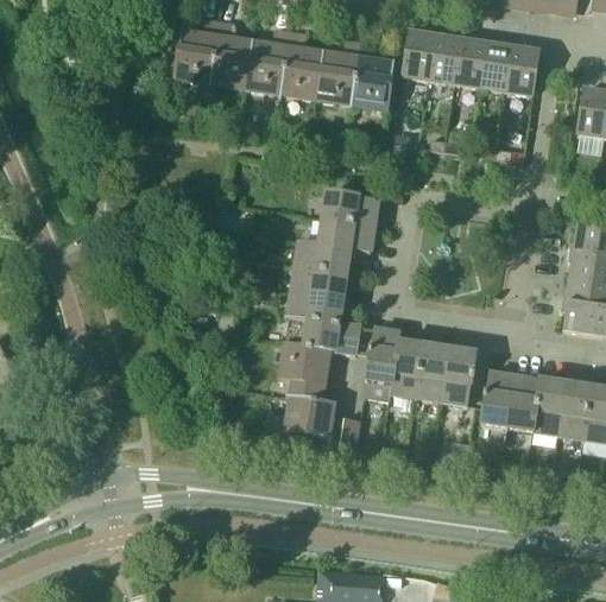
[(575,11),(578,0),(559,0),(557,8),(575,11)]
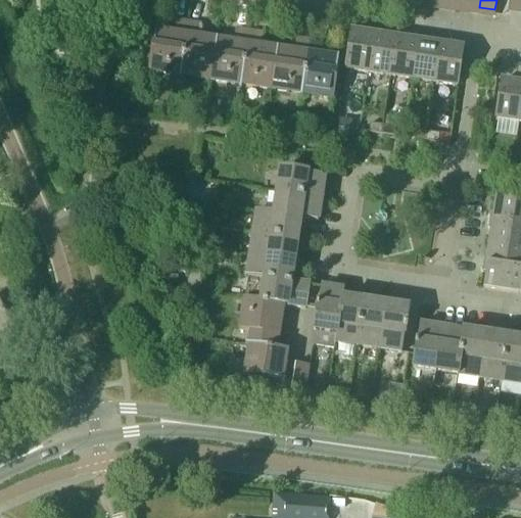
[(151,67),(182,72),(190,17),(177,15),(175,30),(157,27),(151,67)]
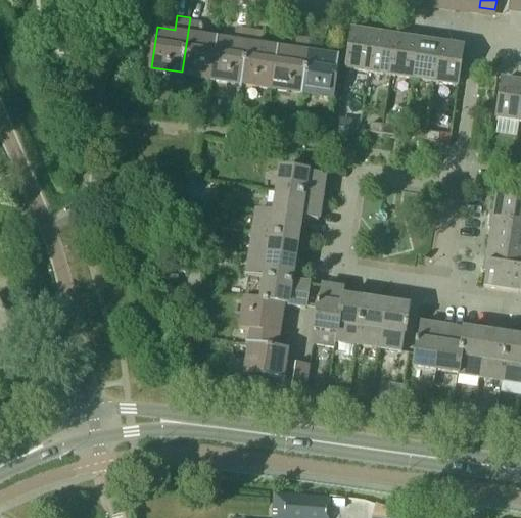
[(182,72),(211,77),(218,36),(201,34),(203,19),(190,17),(182,72)]
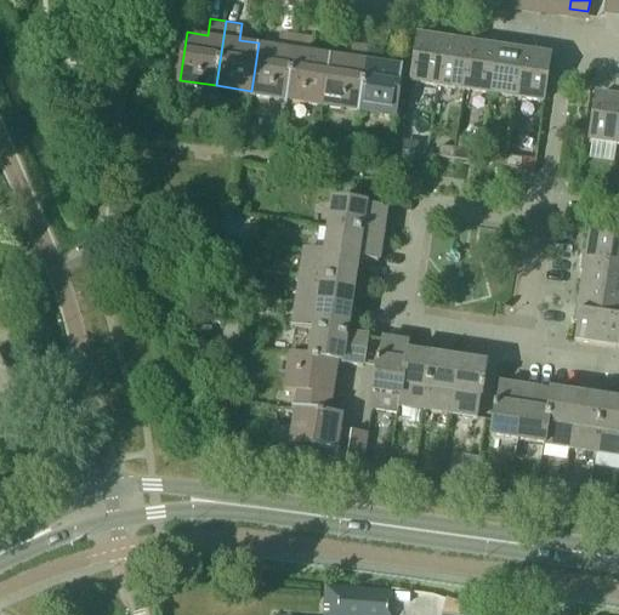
[(251,91),(288,96),(297,32),(282,29),(279,46),(259,43),(251,91)]
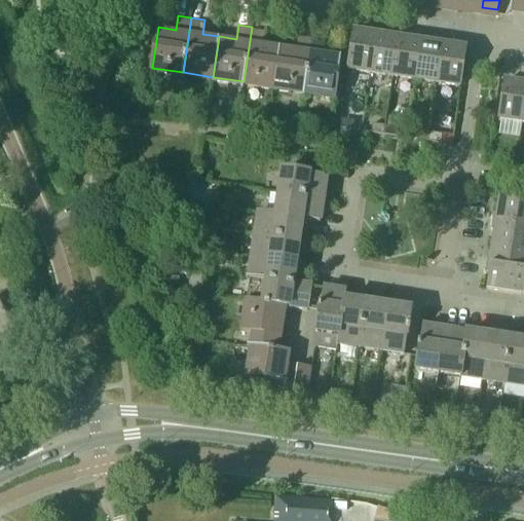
[(244,81),(274,86),(281,45),(263,42),(265,29),(252,27),(244,81)]
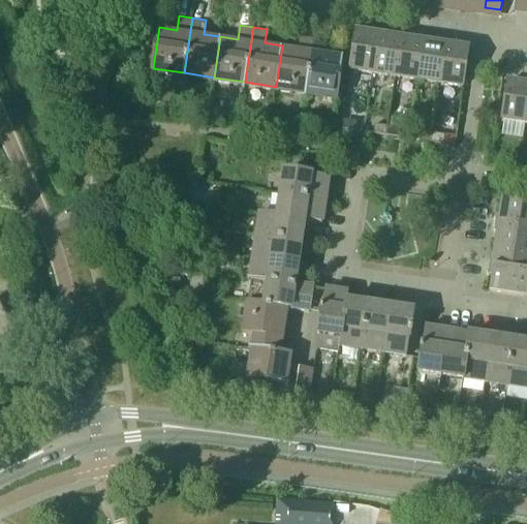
[(374,69),(380,31),(357,28),(351,66),(374,69)]
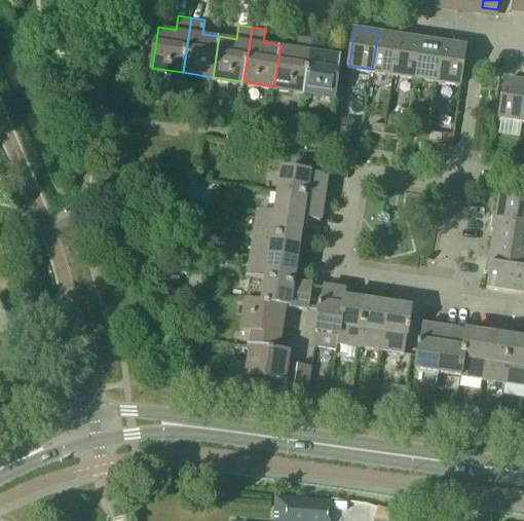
[(400,34),(378,31),(372,69),(394,72),(400,34)]
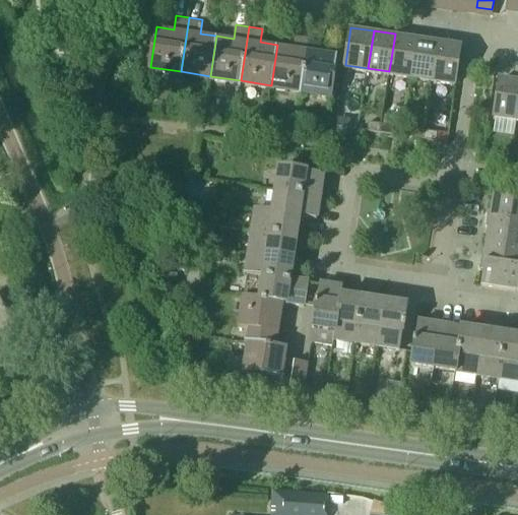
[(271,85),(301,89),(309,36),(296,34),(294,47),(277,45),(271,85)]
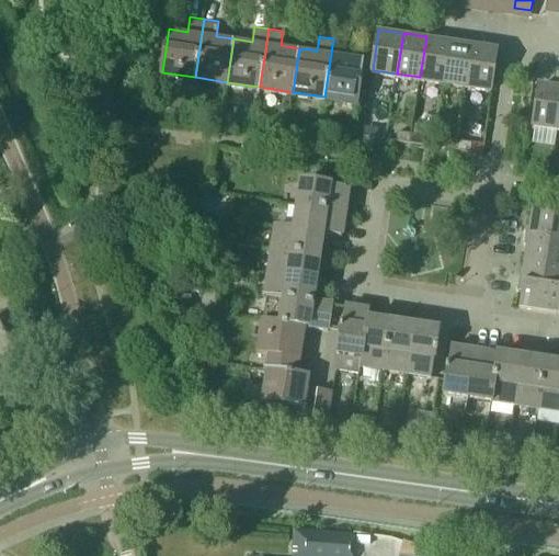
[(444,81),(449,41),(426,36),(420,77),(444,81)]
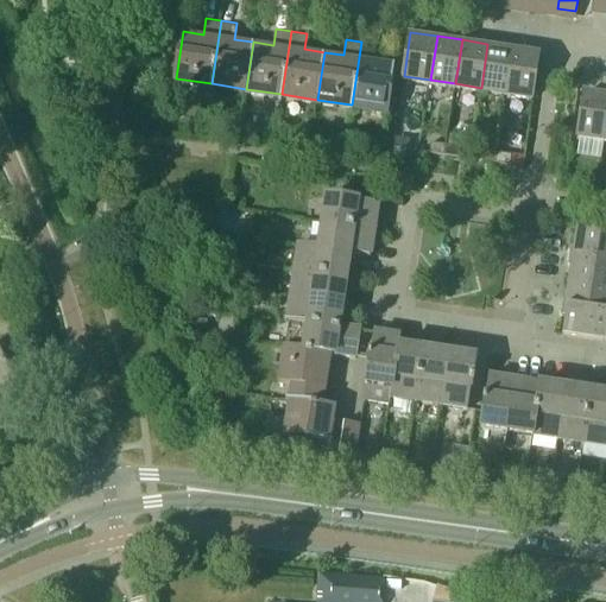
[(378,44),(361,42),(352,105),(389,111),(395,63),(376,59),(378,44)]
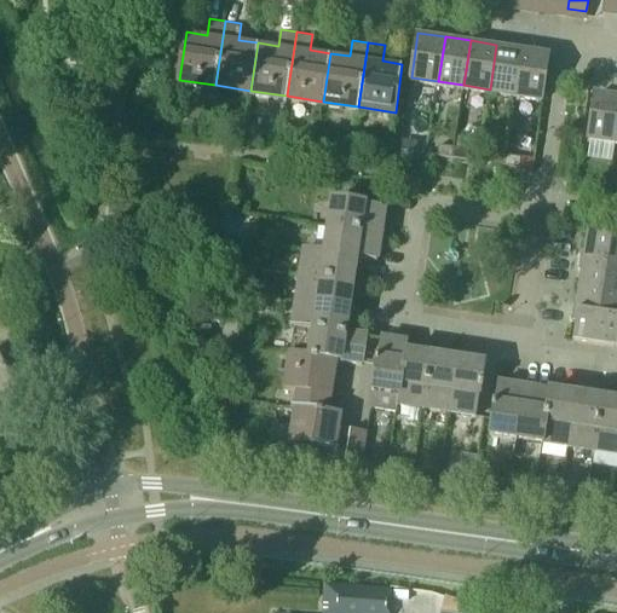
[(523,48),(496,45),(490,90),(515,93),(523,48)]
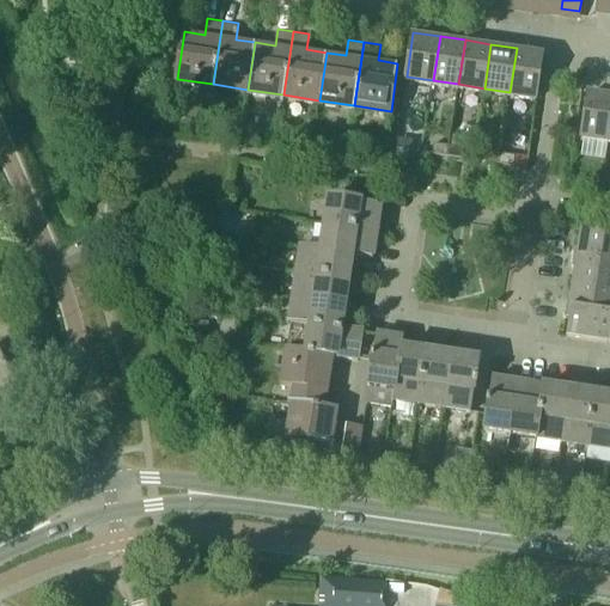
[(536,96),(543,51),(517,48),(510,92),(536,96)]
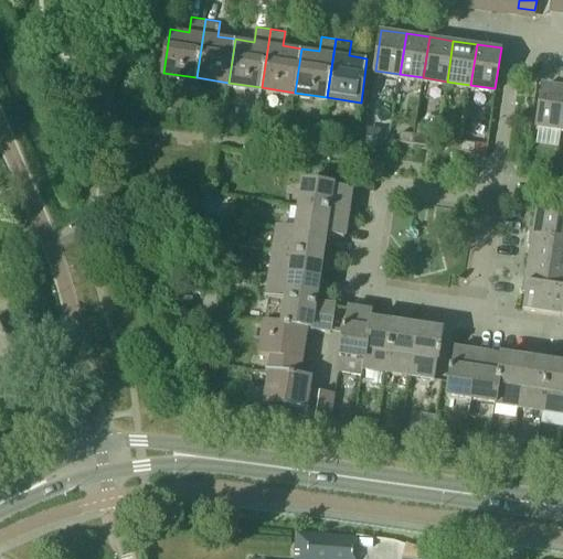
[(562,128),(562,67),(561,67),(558,85),(543,83),(538,124),(562,128)]
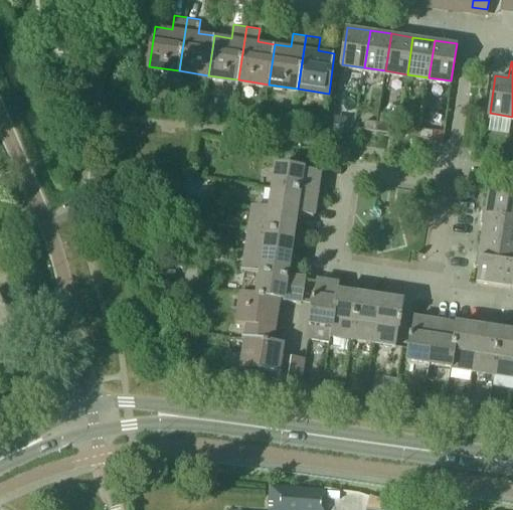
[(334,122),(347,124),(348,115),(335,113),(334,122)]
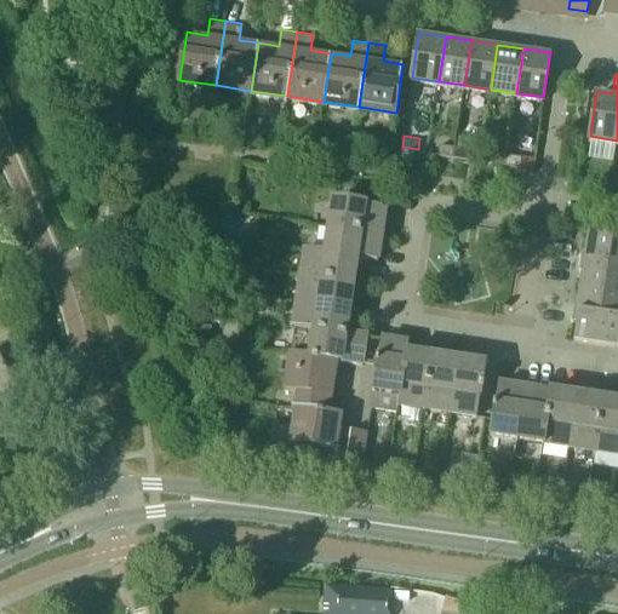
[(455,154),(456,143),(440,142),(439,151),(455,154)]
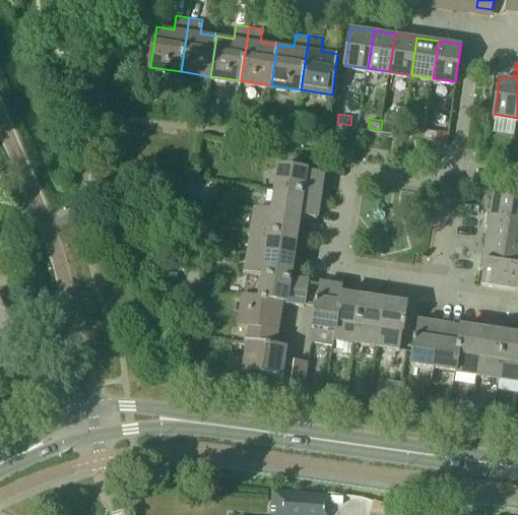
[(328,134),(329,121),(320,120),(319,133),(328,134)]
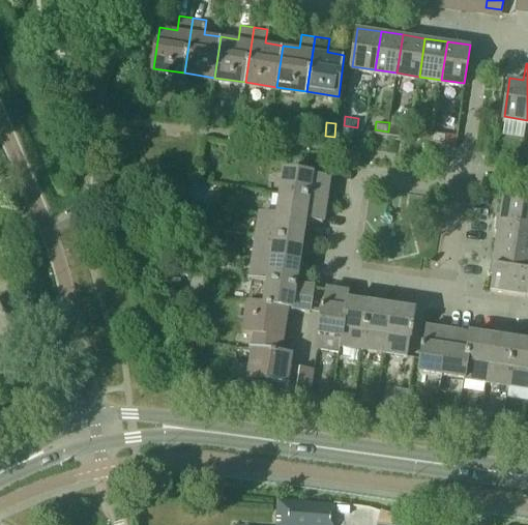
[(403,124),(389,122),(388,132),(401,134),(403,124)]
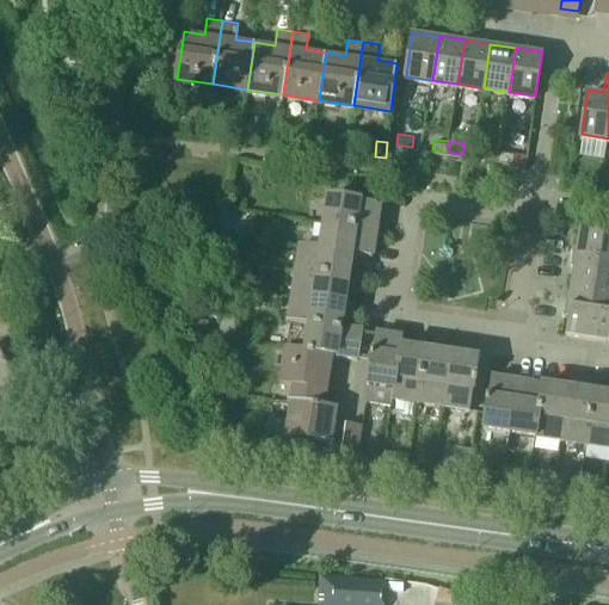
[(484,158),(499,160),(500,149),(486,147),(484,158)]
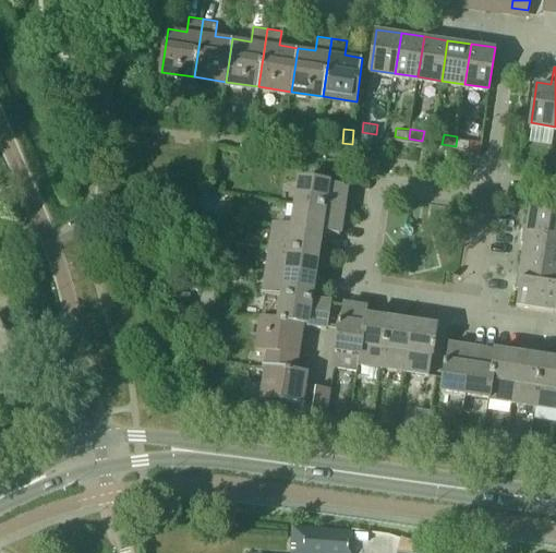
[(456,146),(469,147),(469,148),(471,139),(457,136),(456,146)]
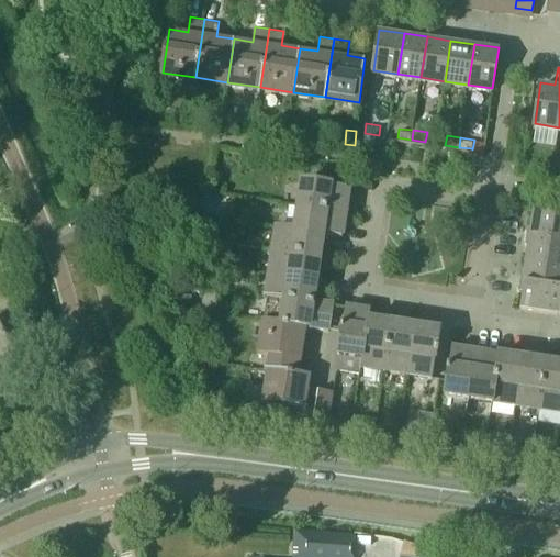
[(303,178),(300,202),(347,209),(351,185),(303,178)]
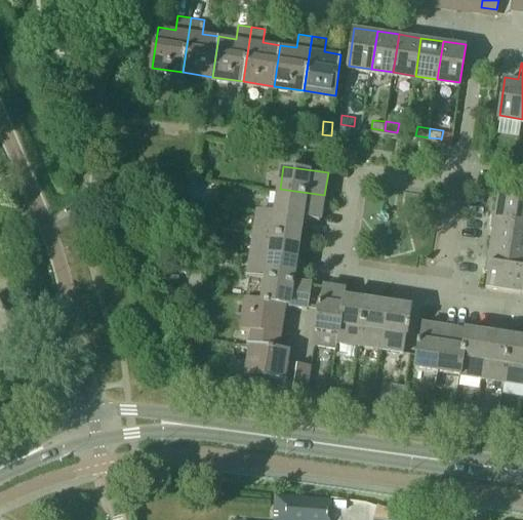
[(321,218),(324,195),(280,189),(277,210),(276,210),(304,214),(304,215),(321,218)]
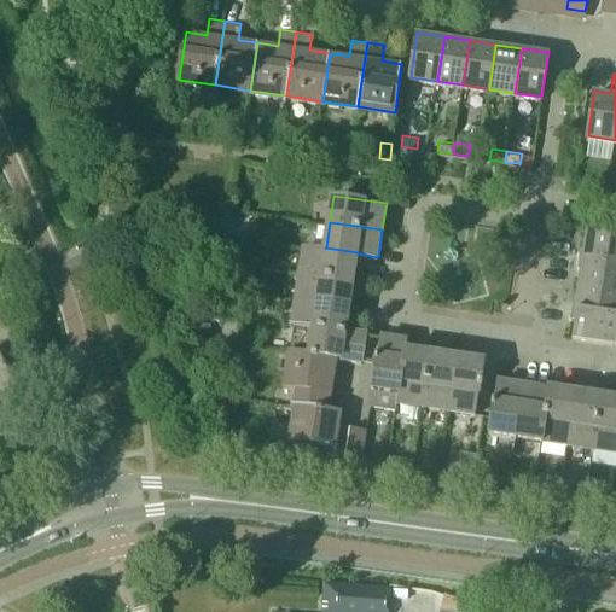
[(580,256),(615,262),(615,234),(590,231),(586,249),(581,248),(580,256)]
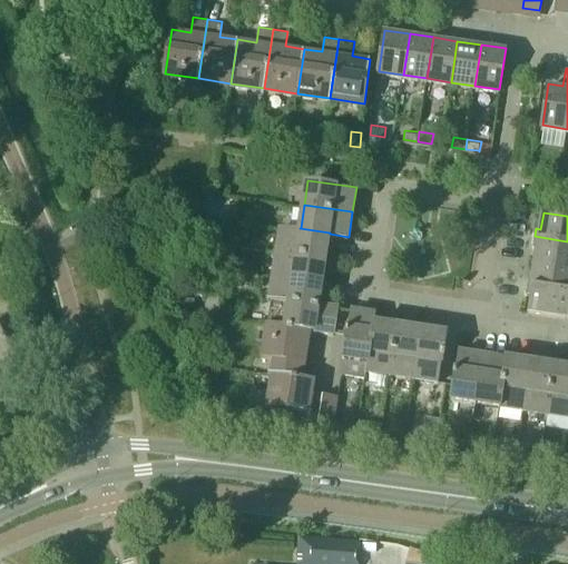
[(282,225),(277,249),(326,257),(330,234),(330,233),(300,228),(301,228),(282,225)]
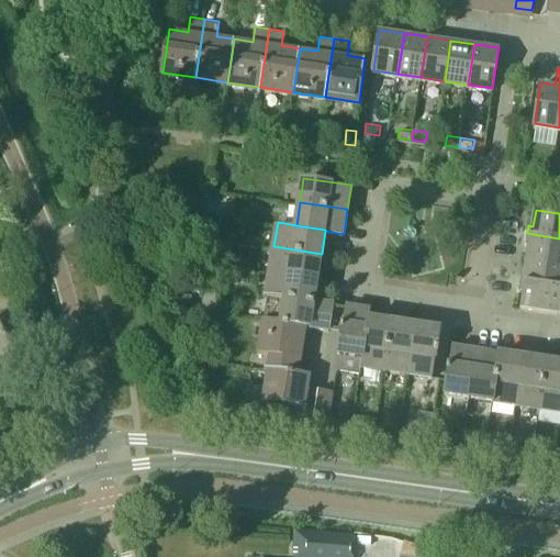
[(215,236),(216,225),(196,223),(194,234),(215,236)]
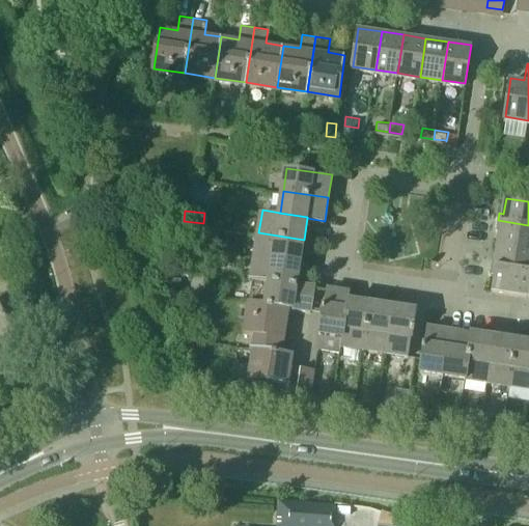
[(499,243),(528,247),(528,225),(498,220),(497,227),(501,228),(499,243)]
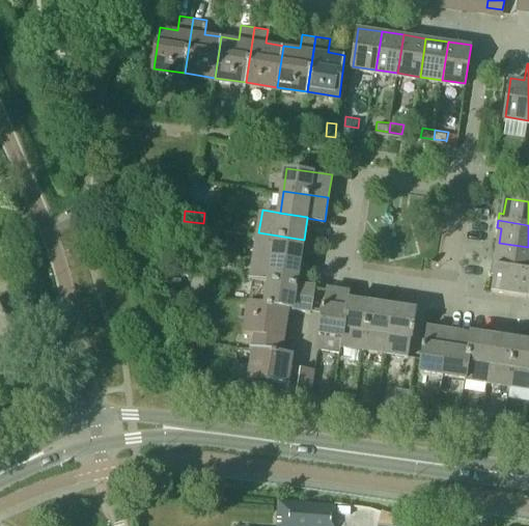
[(301,261),(304,240),(258,232),(255,255),(301,261)]
